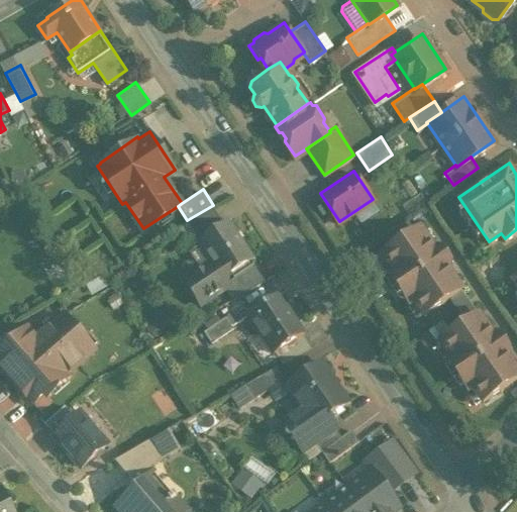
[(213,205),(187,220),(199,238),(223,222),(213,205)]
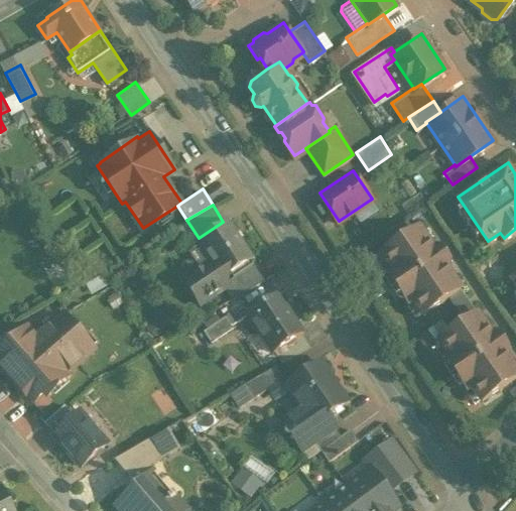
[(199,238),(213,259),(224,276),(252,257),(227,219),(223,222),(199,238)]
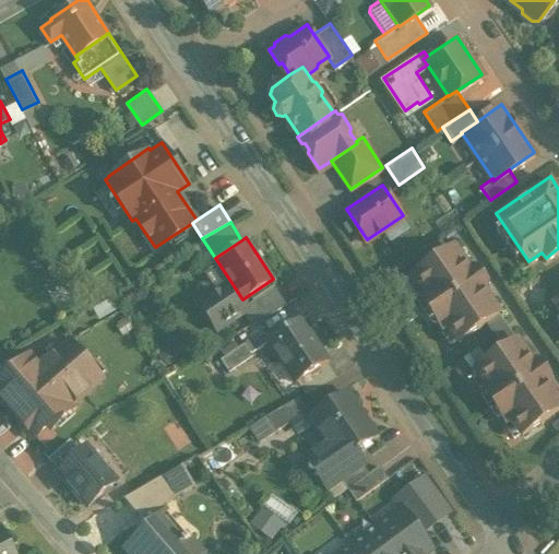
[(477,270),(468,268),(453,245),(414,272),(425,289),(418,292),(442,327),(448,322),(459,339),(487,319),(498,311),(483,289),(485,280),(477,270)]
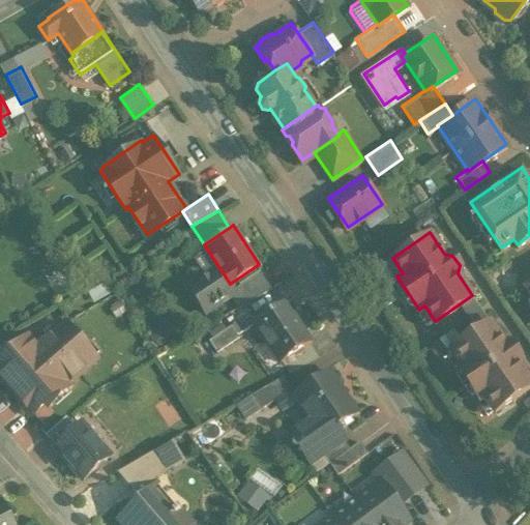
[(218,266),(189,285),(206,310),(231,293),(226,286),(230,284),(218,266)]
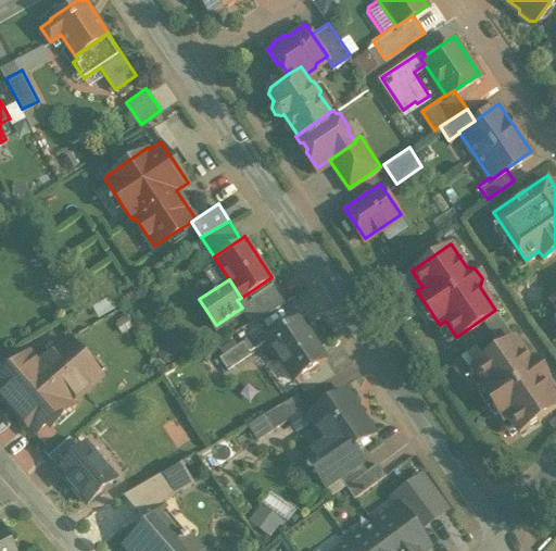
[(514,337),(495,310),(484,317),(503,345),(514,337)]
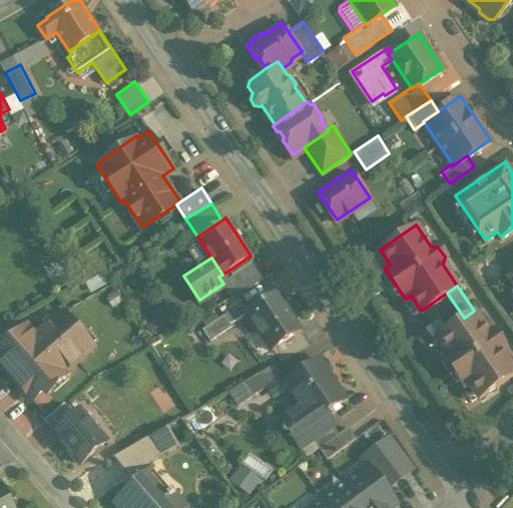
[(277,292),(246,310),(271,349),(301,331),(277,292)]
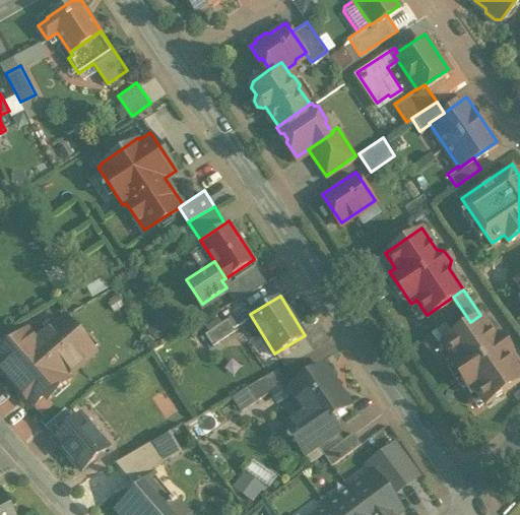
[(27,328),(14,339),(12,337),(0,347),(0,368),(2,372),(5,372),(19,387),(19,390),(27,399),(30,400),(31,402),(46,390),(48,393),(68,376),(66,373),(93,348),(64,315),(45,331),(44,329),(35,337),(27,328)]
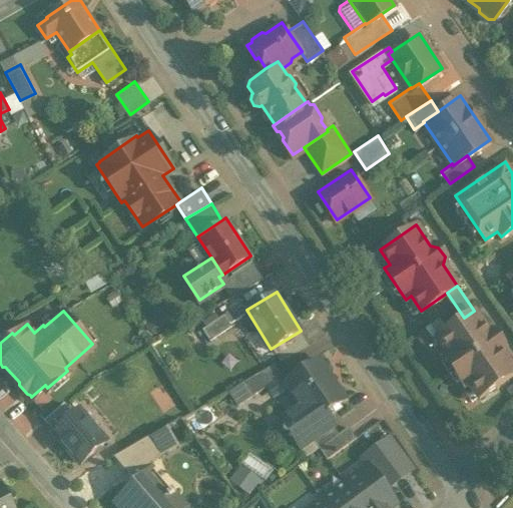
[(488,331),(474,311),(464,318),(438,336),(448,350),(442,354),(464,385),(469,382),(479,396),(512,372),(512,367),(501,350),(503,342),(496,333),(488,331)]
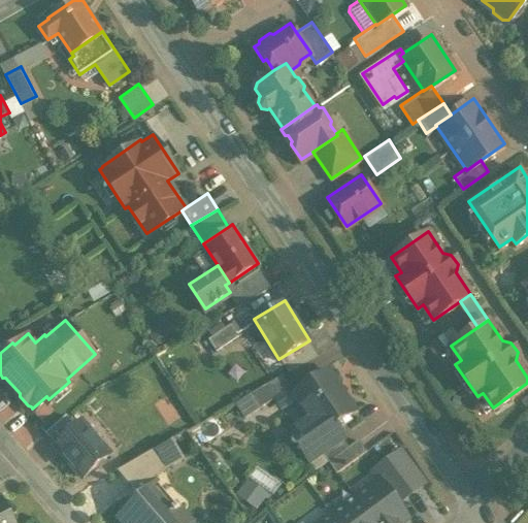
[(232,323),(208,337),(217,350),(240,335),(232,323)]
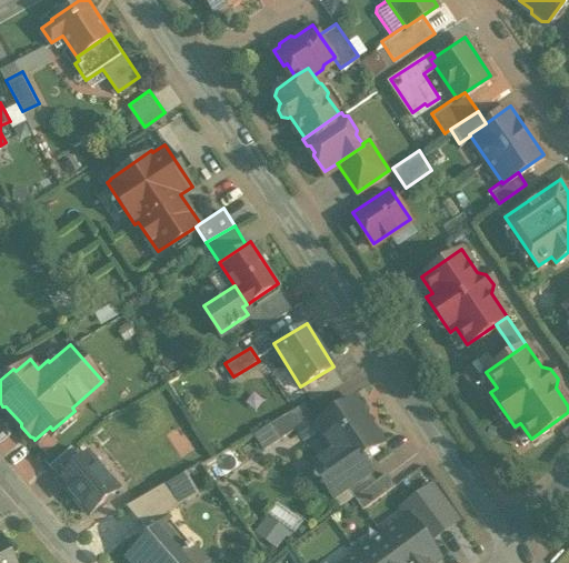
[(353,395),(313,422),(331,449),(310,463),(331,494),(347,483),(368,469),(371,466),(362,454),(383,440),(353,395)]
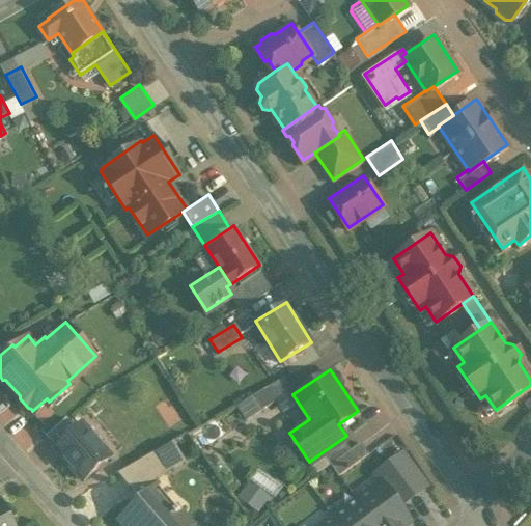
[(283,375),(249,394),(258,409),(291,387),(283,375)]
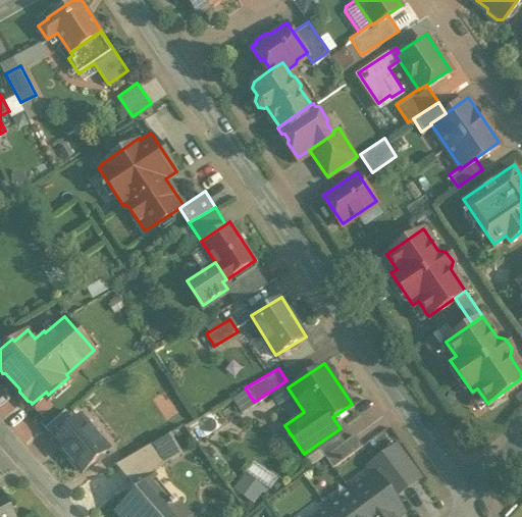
[(65,407),(45,423),(55,434),(74,418),(65,407)]
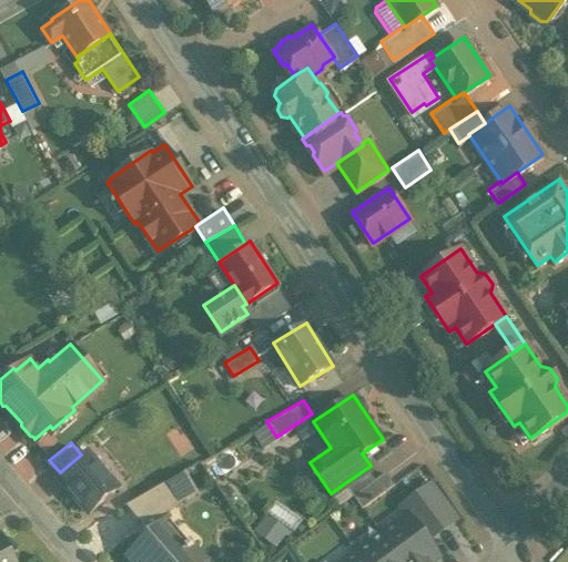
[(117,483),(88,449),(81,455),(60,472),(89,508),(117,483)]
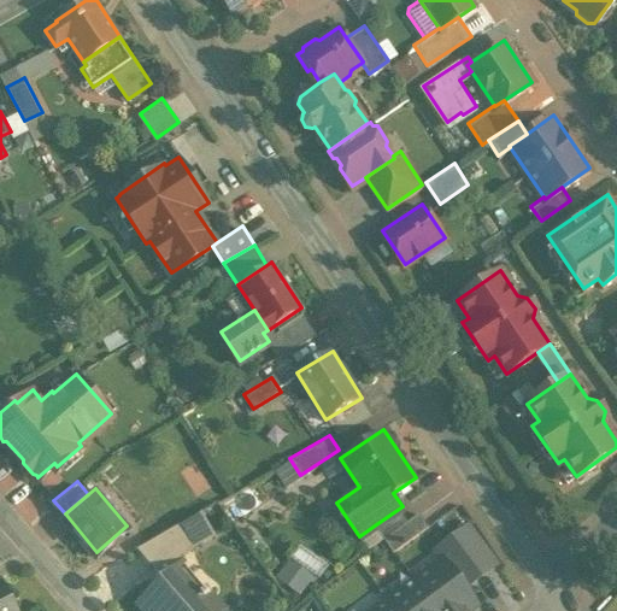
[(399,509),(376,524),(383,536),(407,520),(399,509)]
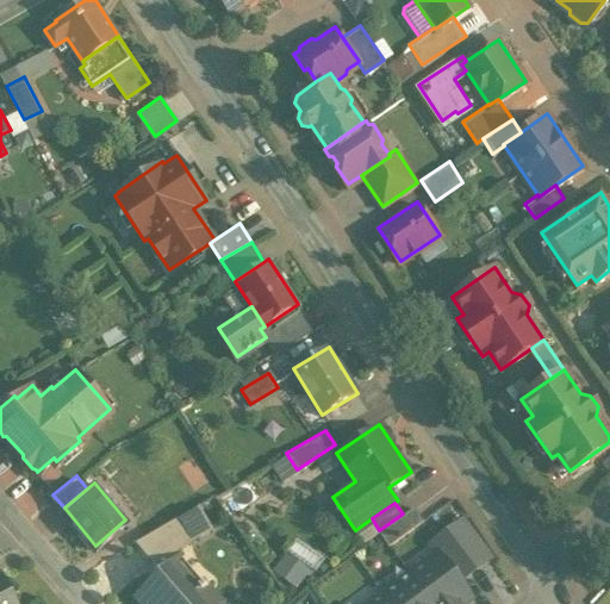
[(403,514),(379,530),(388,543),(423,518),(414,505),(403,514)]
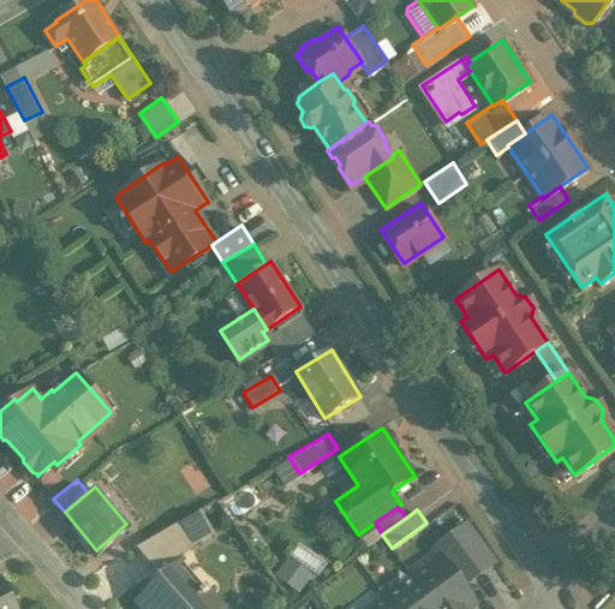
[(178,520),(136,544),(150,561),(189,539),(178,520)]
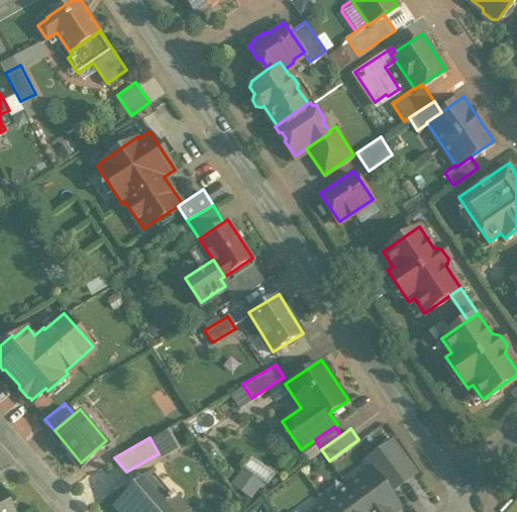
[(413,468),(392,438),(379,447),(400,477),(413,468)]
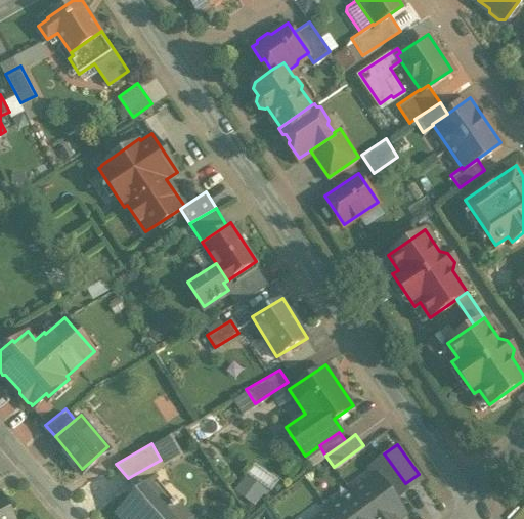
[(405,483),(384,453),(368,465),(375,474),(377,473),(391,494),(405,483)]
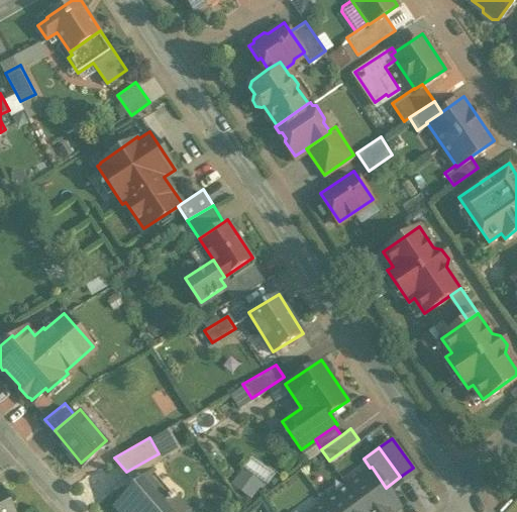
[(250,491),(270,471),(254,456),(235,477),(250,491)]
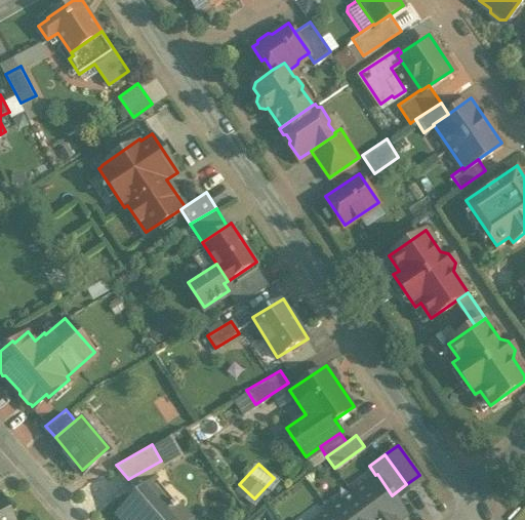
[(392,495),(377,474),(375,475),(354,491),(373,519),(393,519),(405,512),(392,495)]
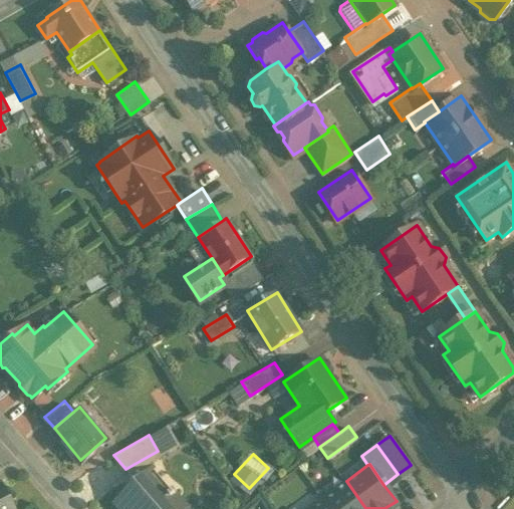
[(168,494),(148,471),(113,500),(121,508),(181,508),(186,505),(172,490),(168,494)]
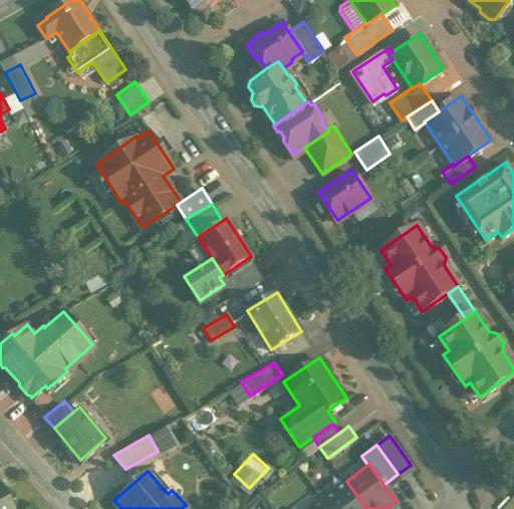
[(365,508),(346,481),(323,498),(330,508),(365,508)]
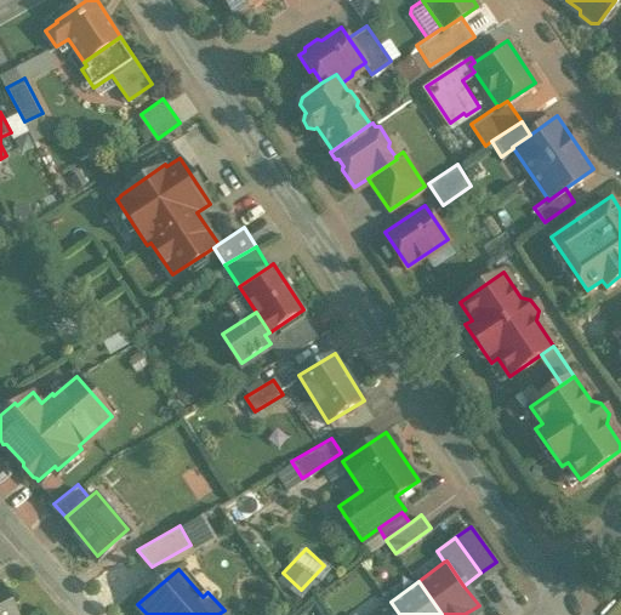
[(1,585),(0,585),(0,614),(17,614),(3,584),(1,584),(1,585)]
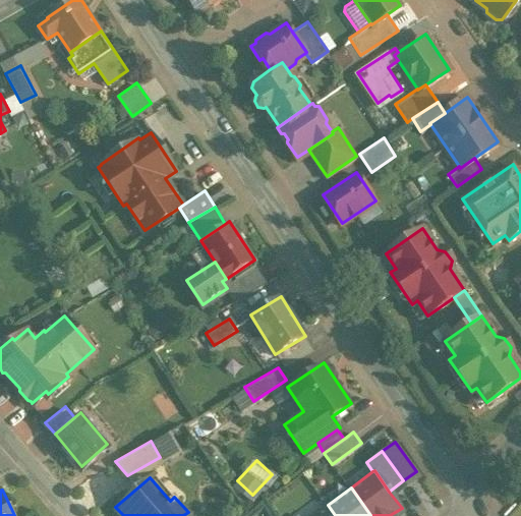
[(312,515),(335,515),(328,505),(312,515)]
